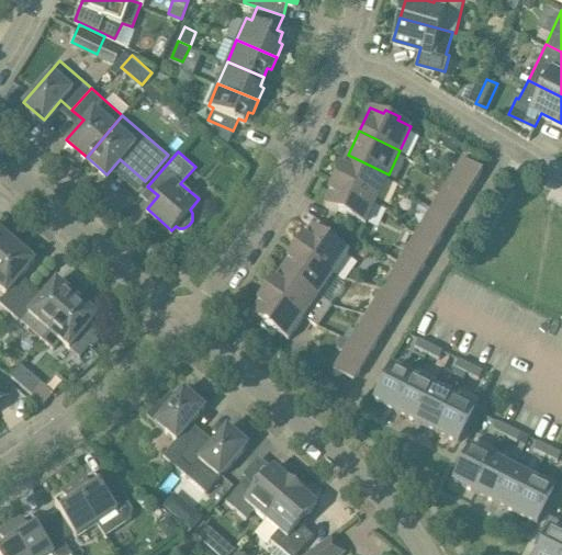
[(463,154),(448,179),(459,187),(471,187),(483,167),(463,154)]
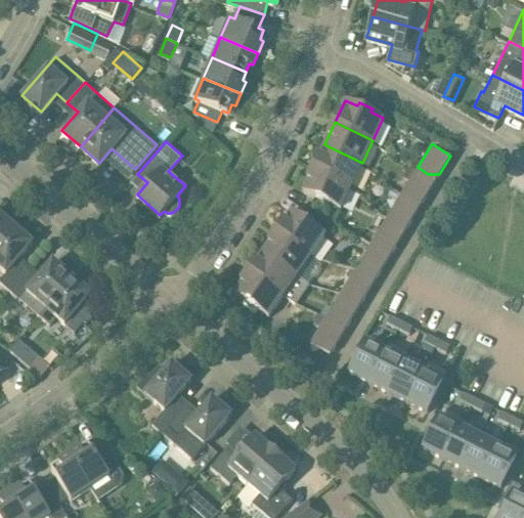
[(324,144),(314,166),(352,184),(362,163),(324,144)]
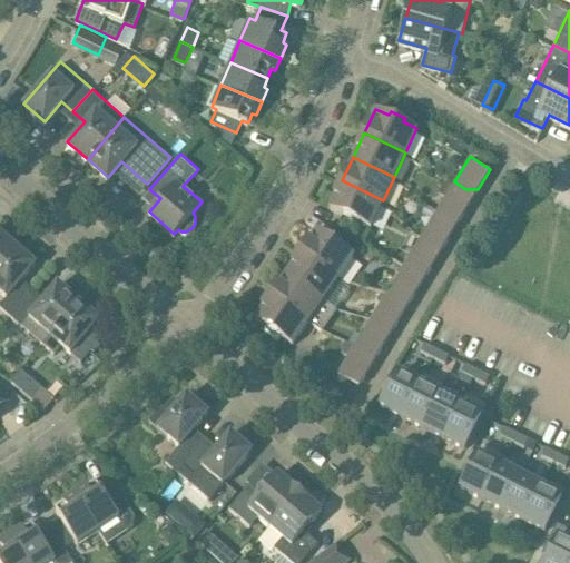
[(372,225),(383,200),(342,180),(330,205),(372,225)]
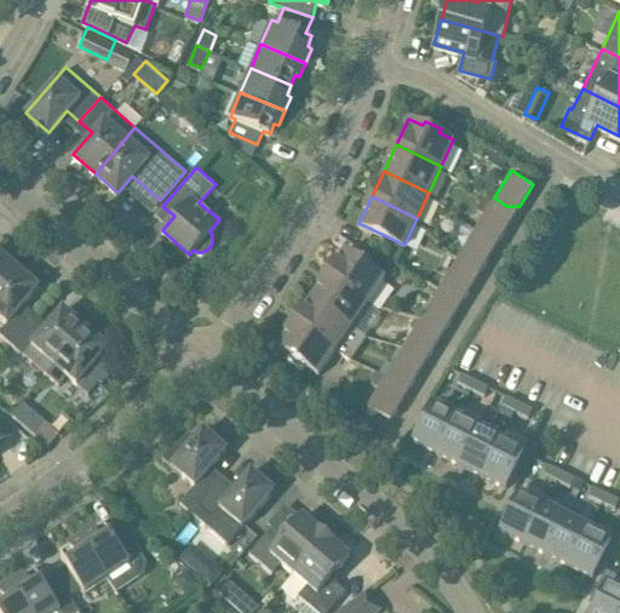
[(494,198),(476,227),(488,235),(501,235),(506,229),(506,206),(494,198)]
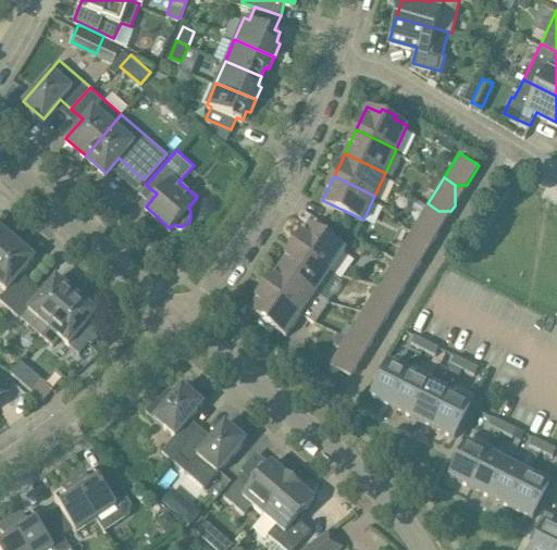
[(428,203),(411,229),(422,237),(435,238),(438,232),(438,211),(428,203)]
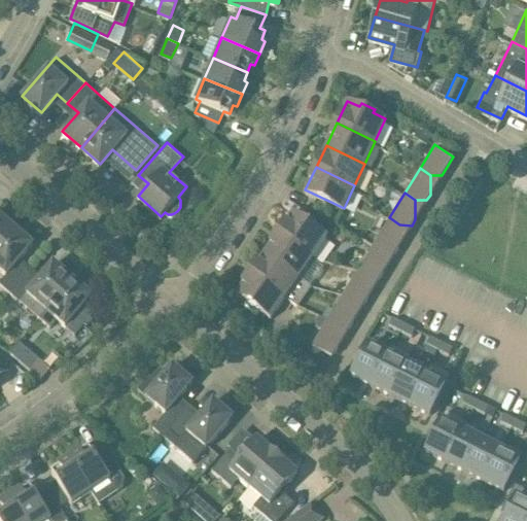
[(292,211),(279,232),(313,255),(327,236),(292,211)]
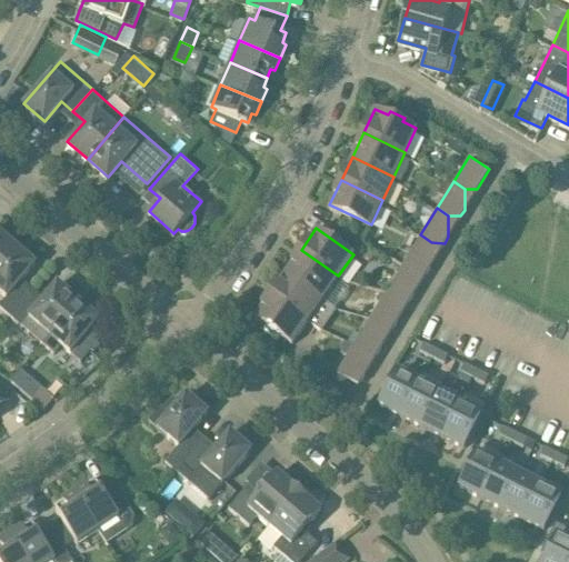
[(0,260),(15,243),(0,230),(0,260)]
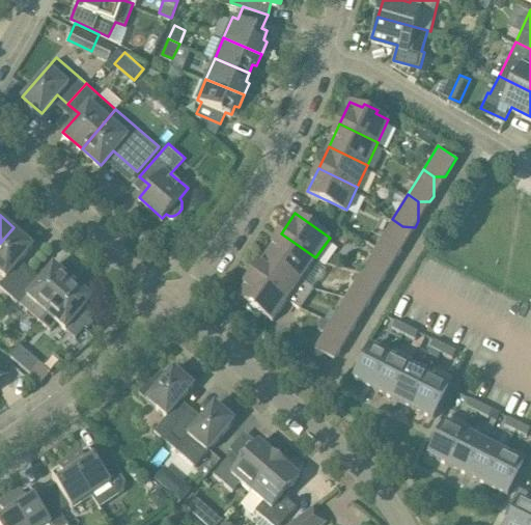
[(392,219),(376,245),(388,252),(399,252),(402,247),(402,226),(392,219)]
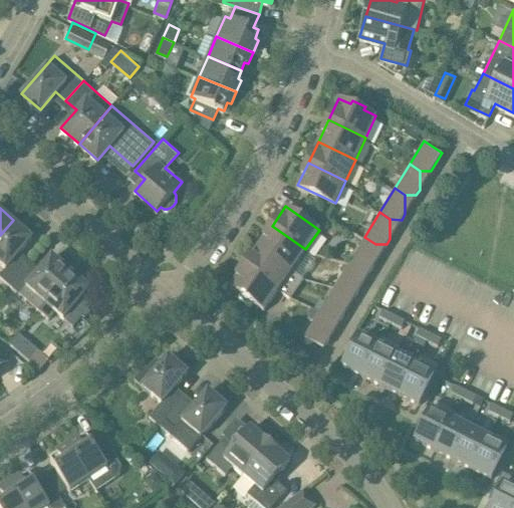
[(0,274),(9,283),(27,263),(17,254),(32,236),(13,220),(0,235),(0,261),(5,266),(0,272),(0,274)]
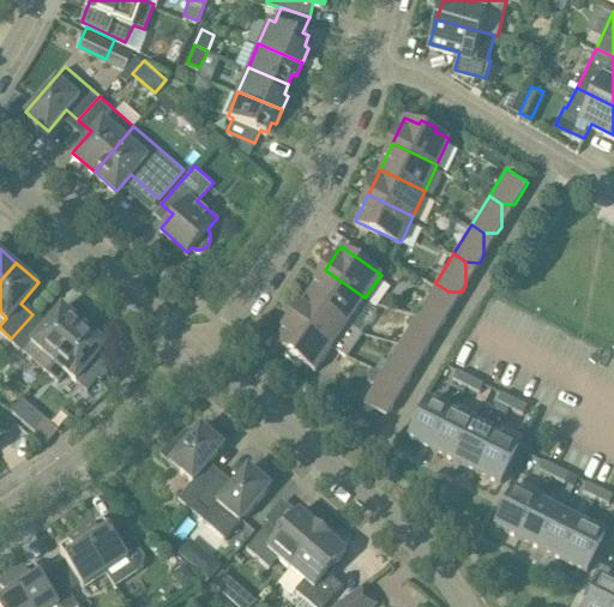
[(349,322),(365,298),(325,270),(308,293),(349,322)]
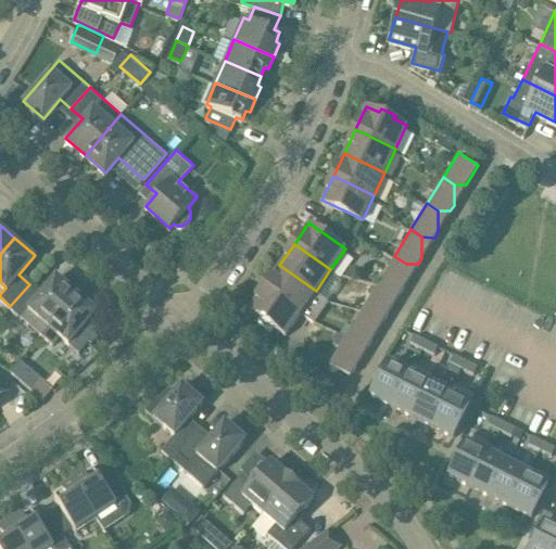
[(406,264),(394,256),(379,282),(390,290),(402,290),(405,284),(406,264)]
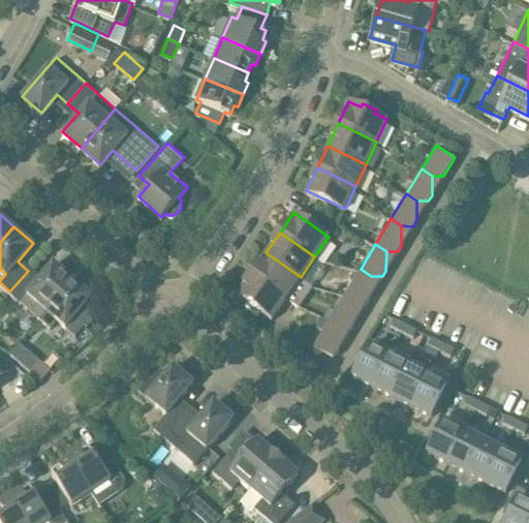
[(286,297),(301,277),(266,252),(252,273),(286,297)]
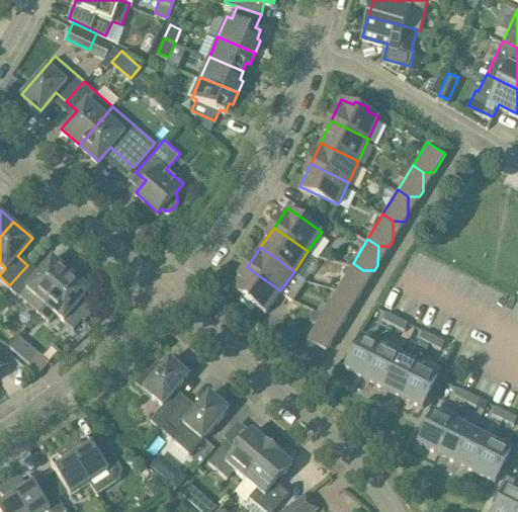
[(27,265),(9,285),(38,311),(46,303),(72,272),(53,256),(37,273),(27,265)]
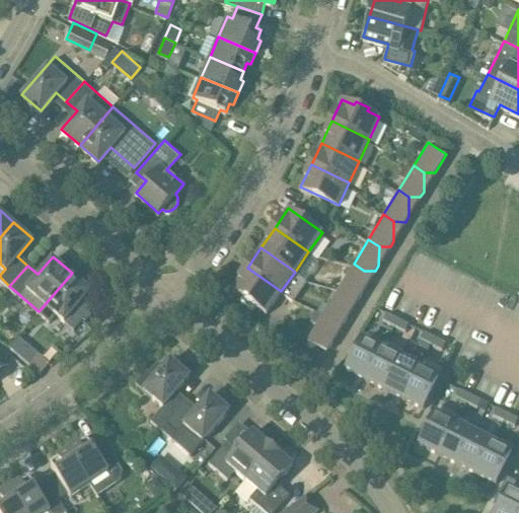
[(354,264),(339,288),(349,295),(360,295),(364,290),(364,271),(354,264)]
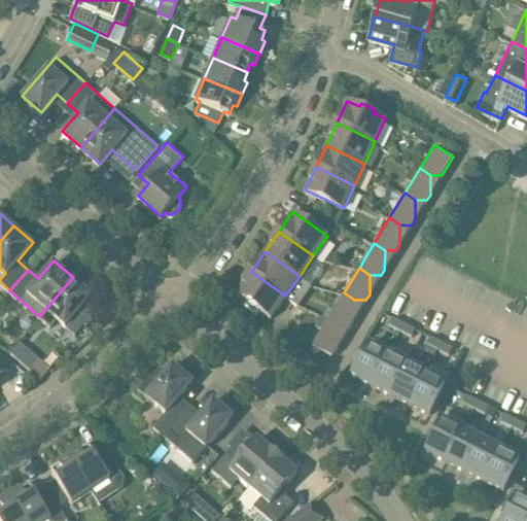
[(78,271),(73,277),(46,308),(39,316),(49,324),(57,317),(74,333),(83,321),(86,324),(93,317),(91,315),(96,308),(86,300),(97,287),(78,271)]
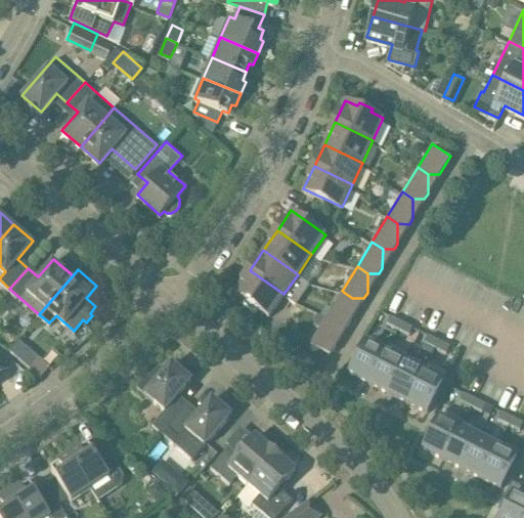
[(269,314),(284,294),(250,270),(235,291),(247,298),(245,301),(256,309),(258,306),(269,314)]
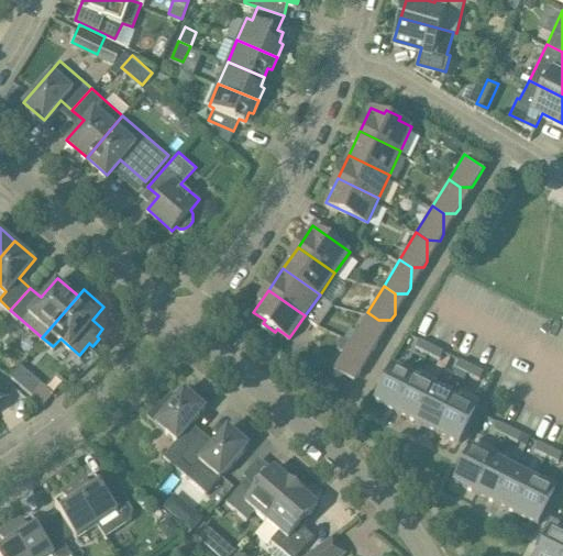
[(367,312),(351,340),(362,347),(375,347),(378,341),(378,320),(367,312)]
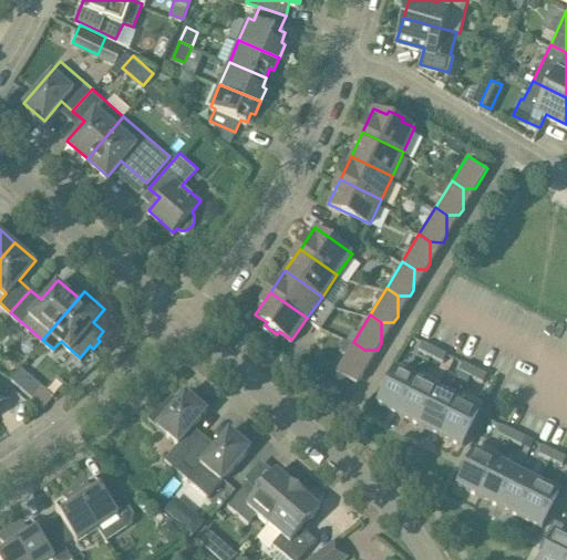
[(431,353),(434,345),(423,340),(419,348),(431,353)]
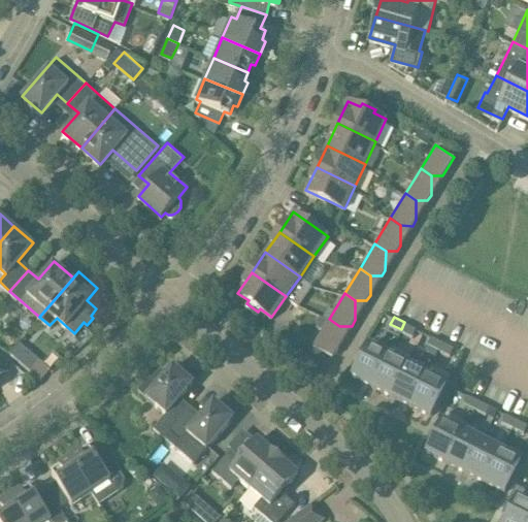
[(339,326),(329,319),(314,344),(325,351),(336,351),(339,346),(339,326)]
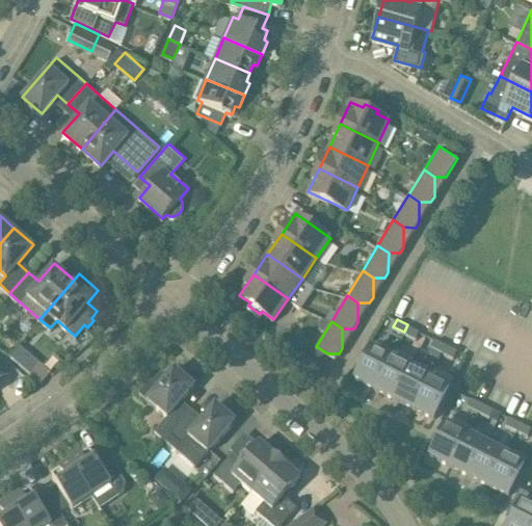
[(419,330),(407,324),(404,332),(416,338),(419,330)]
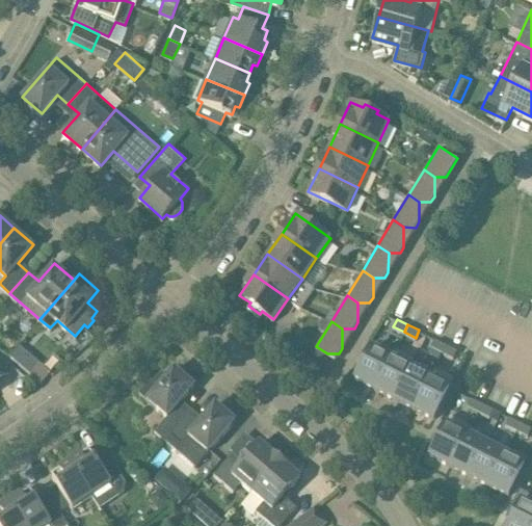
[(446,343),(434,338),(430,345),(442,350),(446,343)]
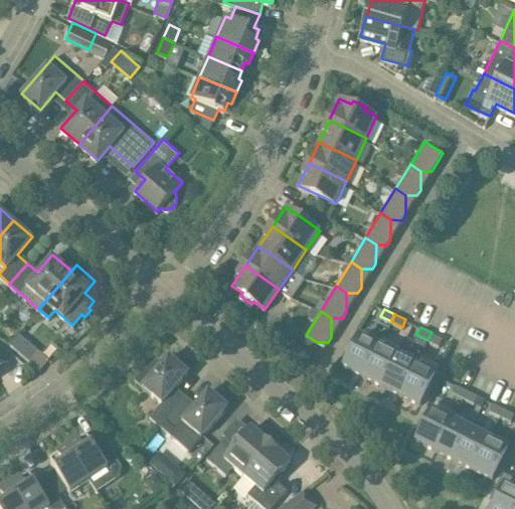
[(39,349),(18,331),(9,342),(29,360),(39,349)]
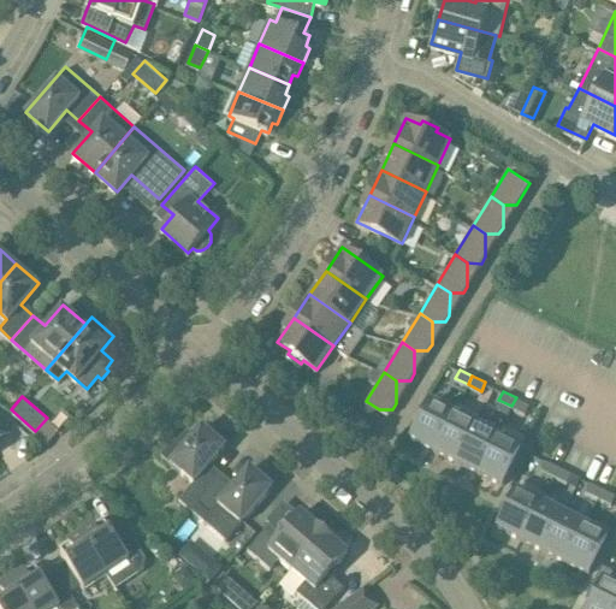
[(529,404),(516,397),(511,406),(525,413),(529,404)]
